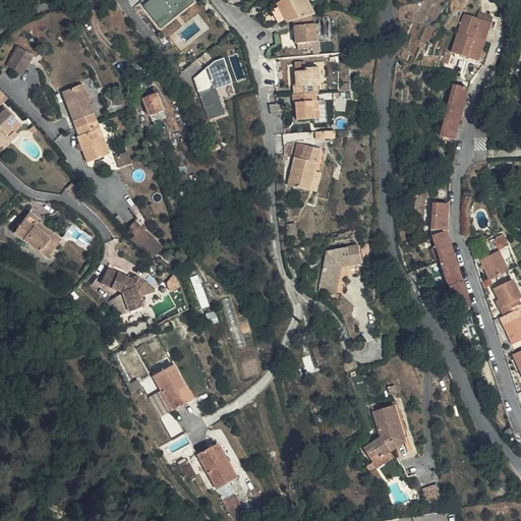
[(195,1),(194,0),(151,0),(146,5),(162,26),(195,1)]
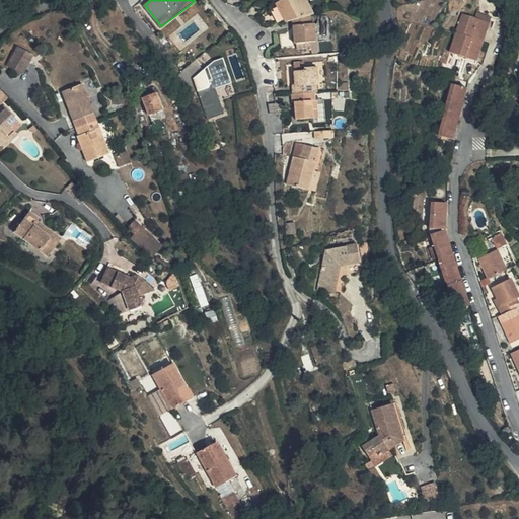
[(308,28),(297,8),(272,22),(276,30),(280,28),(283,32),(279,34),(282,42),(288,39),(303,30),(308,28)]
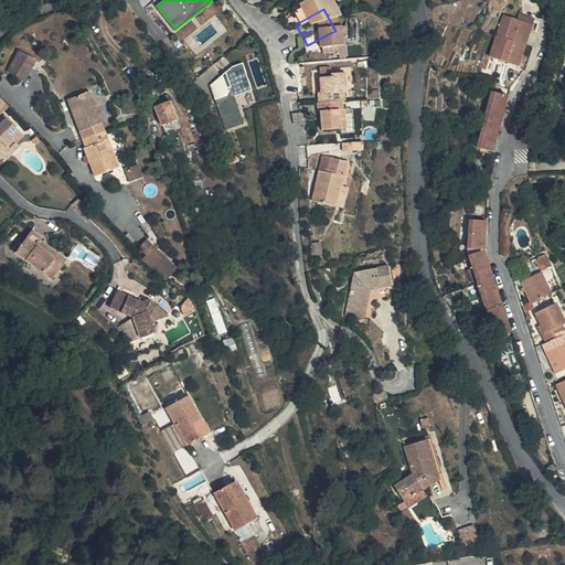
[(492,13),(491,32),(509,32),(511,9),(492,13)]
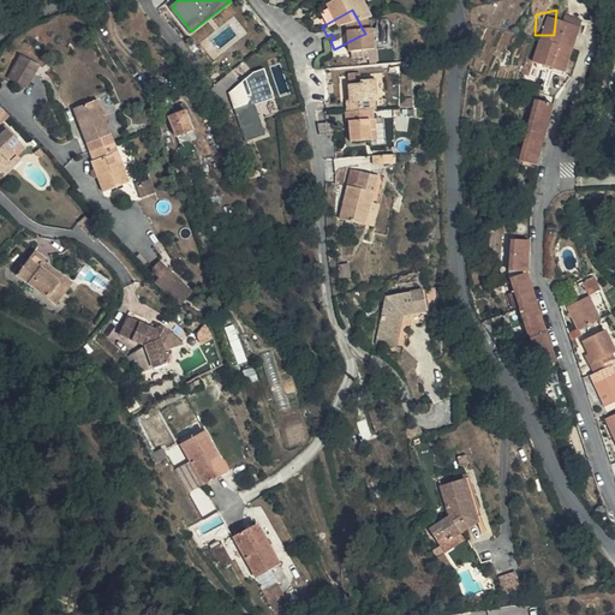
[(550,90),(554,35),(535,35),(519,34),(515,88),(550,90)]
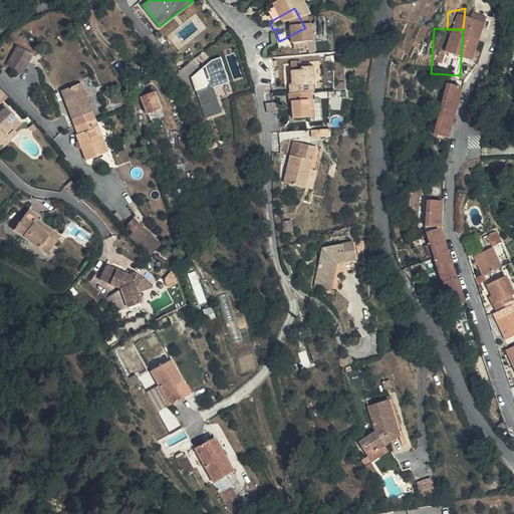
[(302,39),(300,30),(285,38),(289,60),(311,56),(309,38),(302,39)]
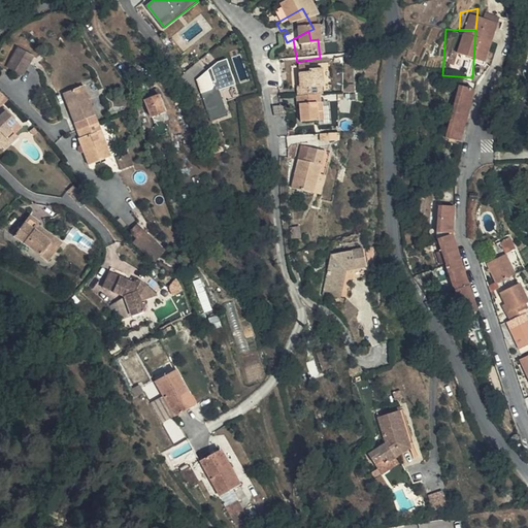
[(20,46),(9,66),(25,74),(35,55),(20,46)]
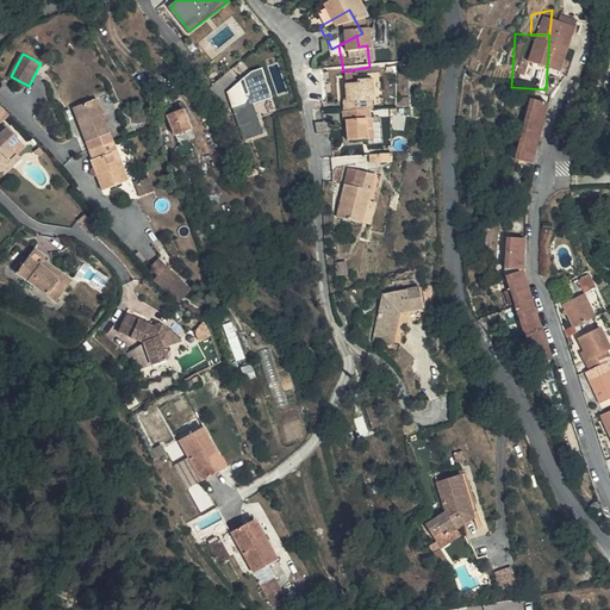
[(274,98),(265,67),(253,70),(229,92),(246,139),(266,132),(256,104),(274,98)]
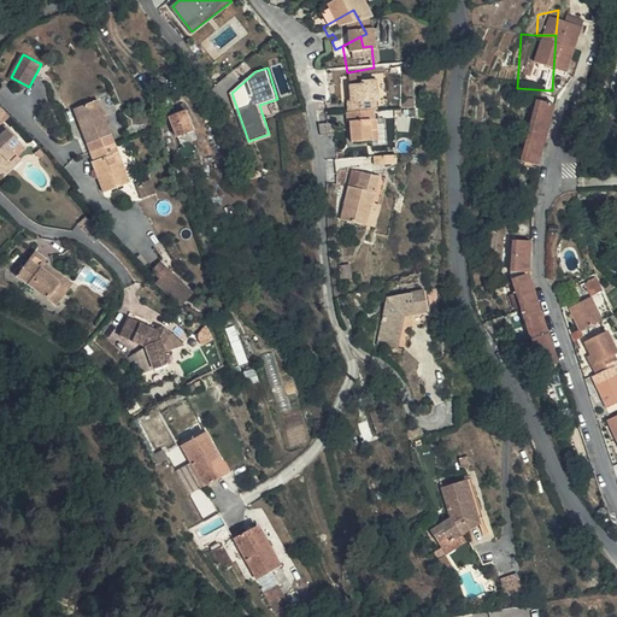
[(382,99),(380,80),(364,81),(364,84),(350,87),(352,101),(346,103),(347,113),(378,110),(381,110),(380,99),(382,99)]
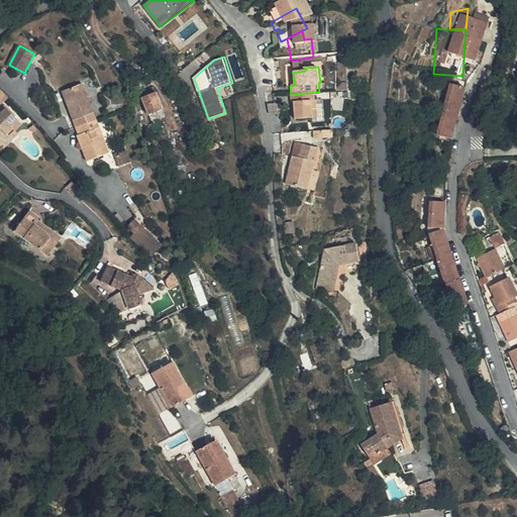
[(83,81),(62,89),(74,117),(94,109),(83,81)]
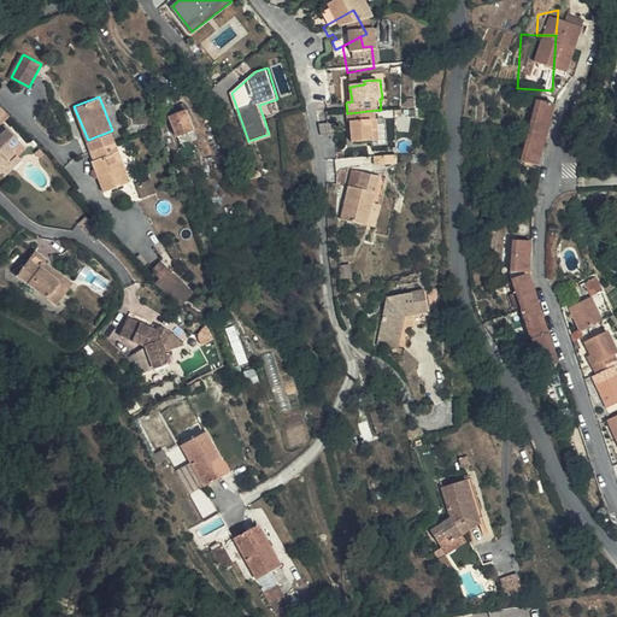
[(378,118),(378,110),(347,113),(348,123),(354,123),(354,125),(359,124),(359,131),(354,133),(356,142),(380,139),(377,128),(385,128),(383,118),(378,118)]
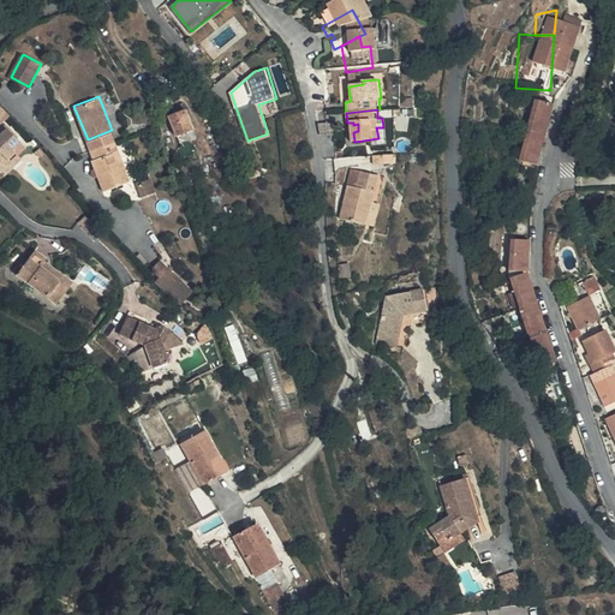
[(174,123),(190,117),(187,111),(172,115),(174,123)]
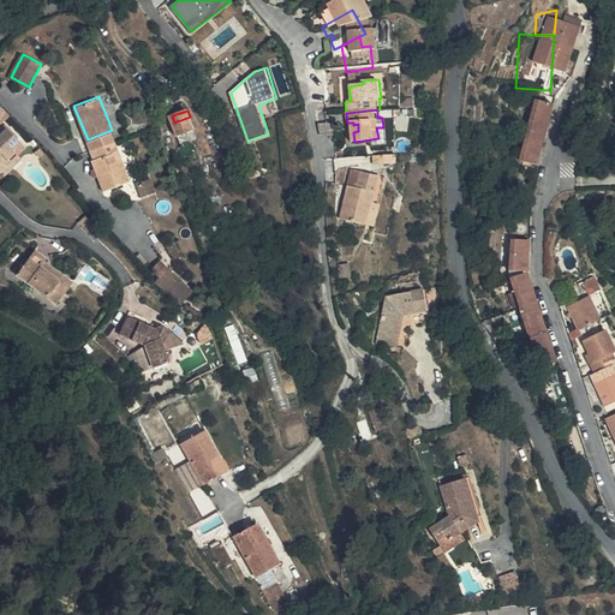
[(190,117),(174,123),(181,143),(197,137),(190,117)]
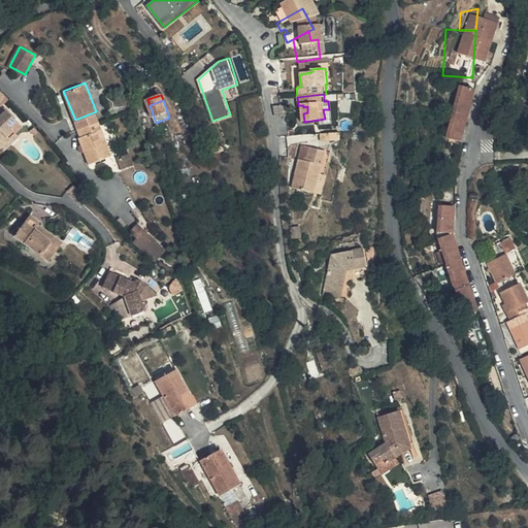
[(459,119),(463,120),(468,108),(451,102),(442,128),(455,130),(459,119)]
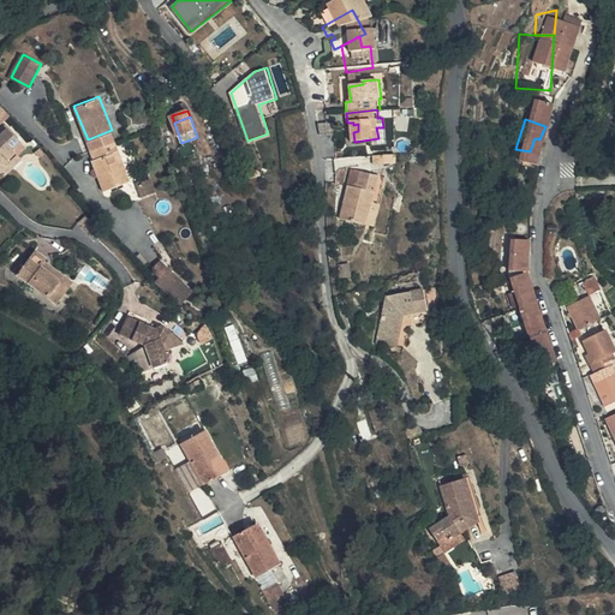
[(21,144),(5,127),(0,131),(0,173),(4,171),(12,163),(10,161),(16,155),(12,151),(21,144)]
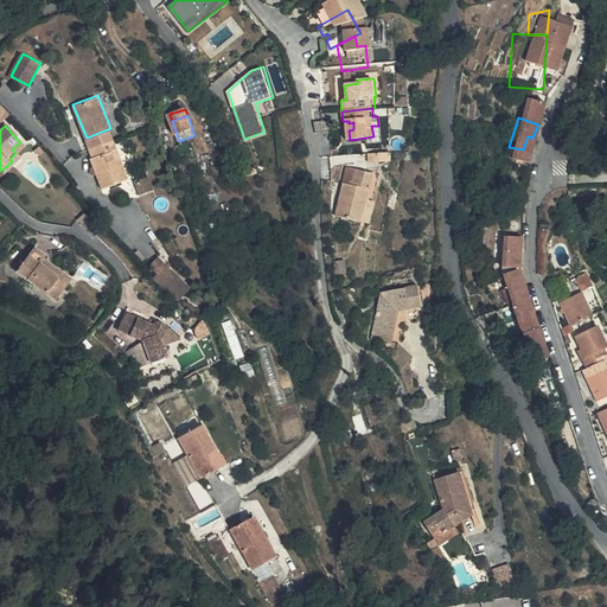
[(114,139),(110,128),(90,136),(95,146),(114,139)]
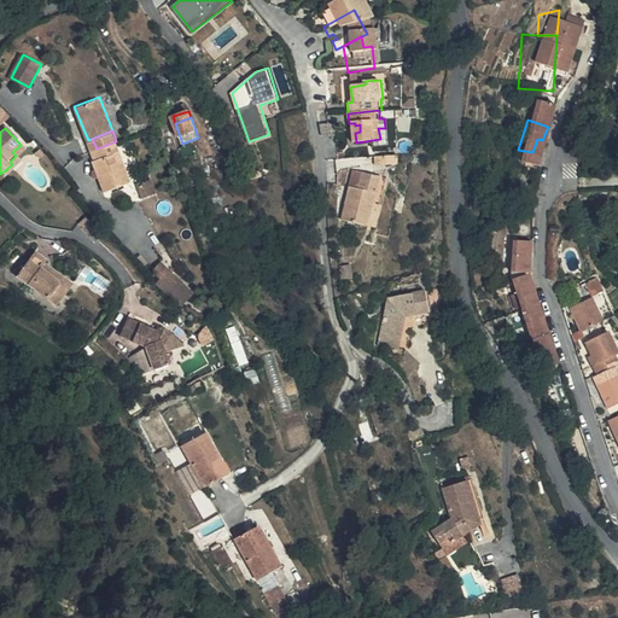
[(116,141),(97,149),(100,158),(93,161),(95,172),(99,179),(104,192),(130,184),(116,141)]
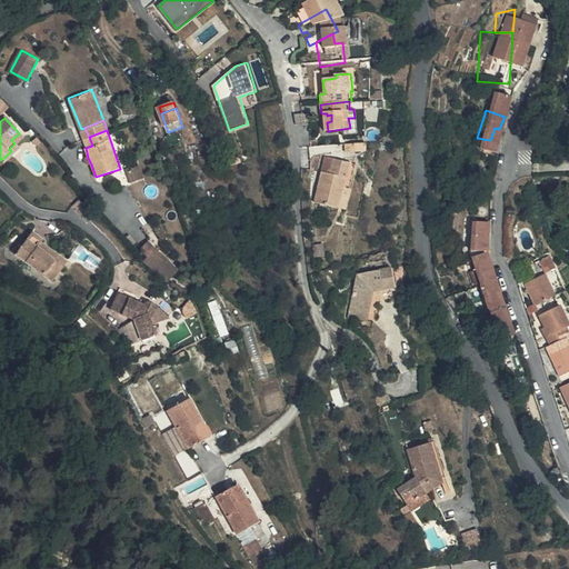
[(25,141),(19,133),(11,140),(15,143),(18,147),(25,141)]
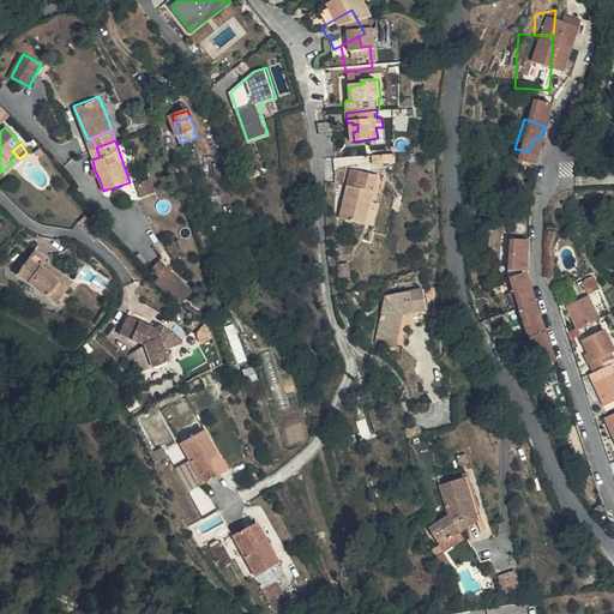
[(528,154),(529,151),(515,149),(505,179),(523,186),(528,173),(523,172),(528,154)]
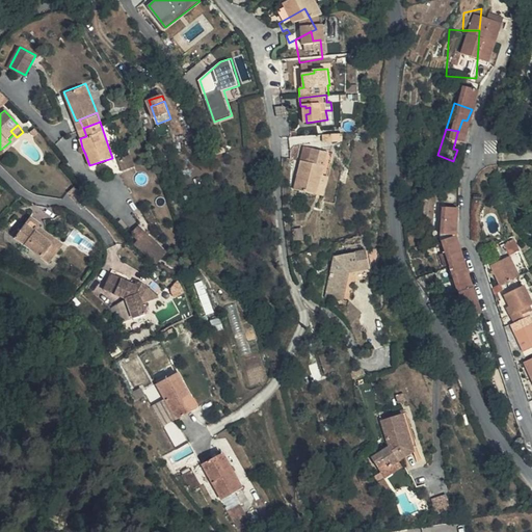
[(344,140),(344,133),(324,134),(325,142),(344,140)]
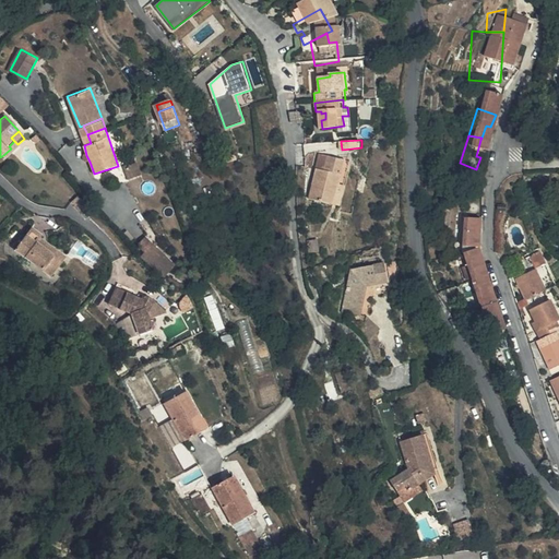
[(486,141),(480,140),(476,156),(480,157),(486,141)]
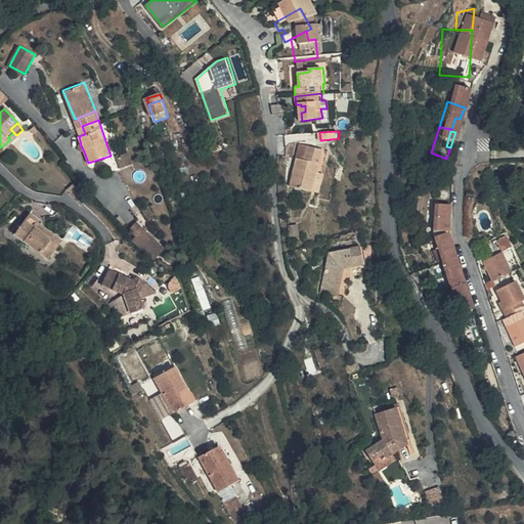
[(16,135),(13,132),(8,137),(10,139),(3,145),(6,149),(19,139),(16,135)]
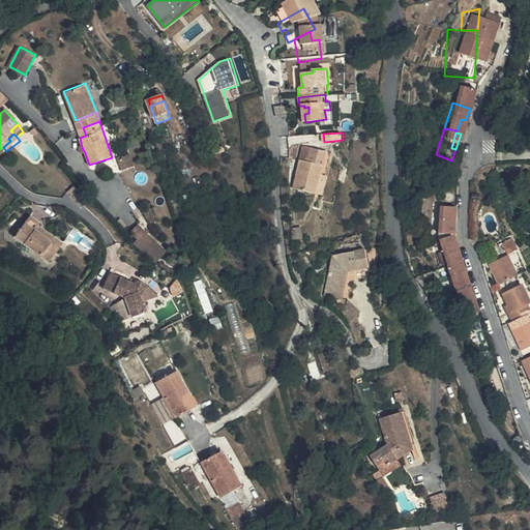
[(322,173),(329,150),(314,147),(311,157),(302,156),(294,188),(317,194),(322,173)]
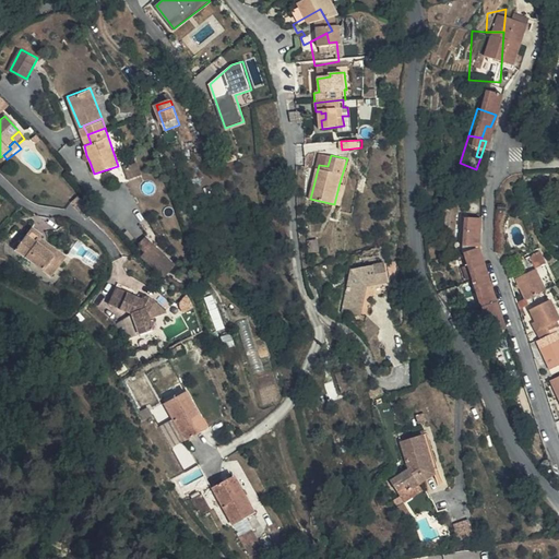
[(137,163),(126,167),(130,178),(141,174),(137,163)]
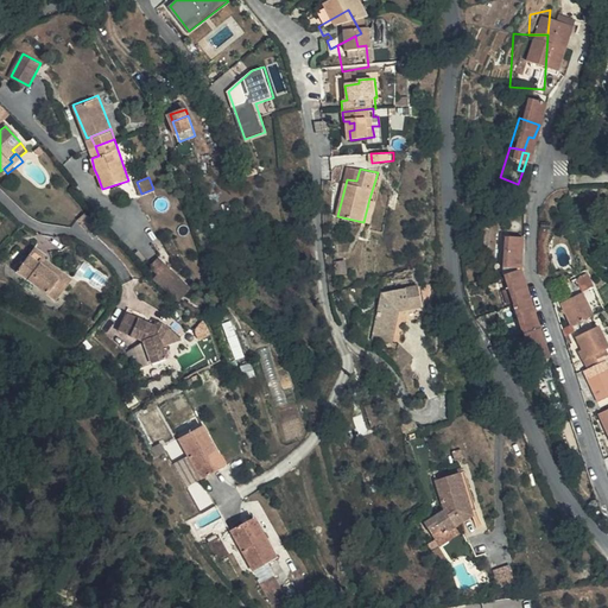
[(369,198),(363,222),(371,223),(377,201),(369,198)]
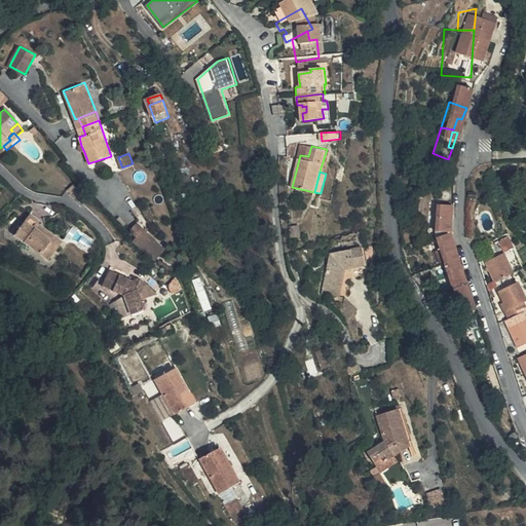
[(68,208),(62,200),(55,205),(62,213),(68,208)]
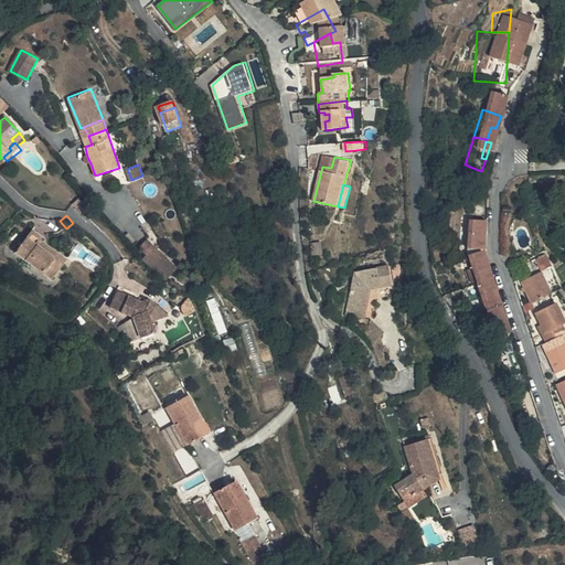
[(487,233),(488,220),(469,220),(467,247),(480,247),(481,232),(487,233)]
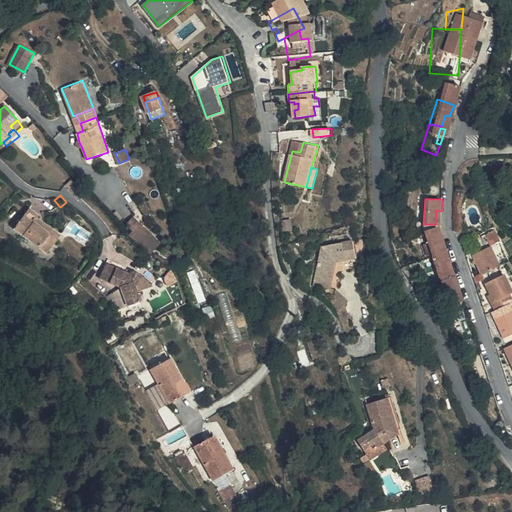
[(57,240),(32,222),(35,217),(38,214),(30,208),(16,227),(49,252),(57,240)]
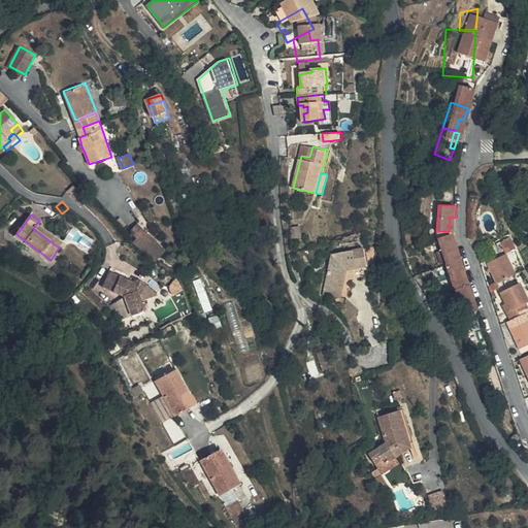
[(143,230),(134,222),(127,230),(136,238),(143,230)]
